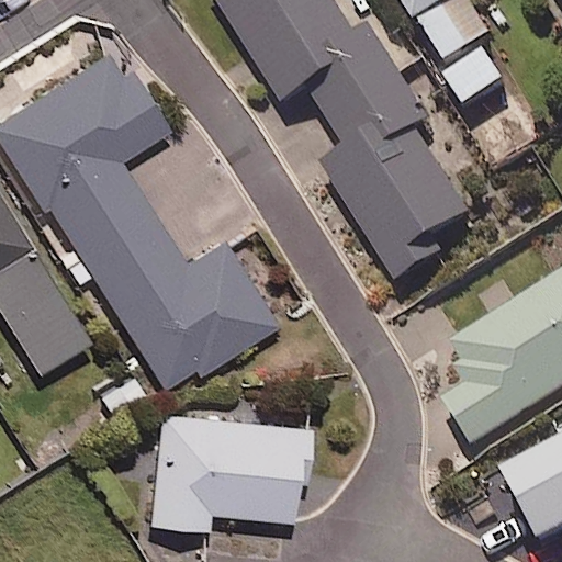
[(359,42),(333,0),(218,0),(292,112),(315,98),(353,157),(330,172),(405,290),(440,267),(430,253),(475,223),(420,137),(435,128),(373,33),(359,42)]
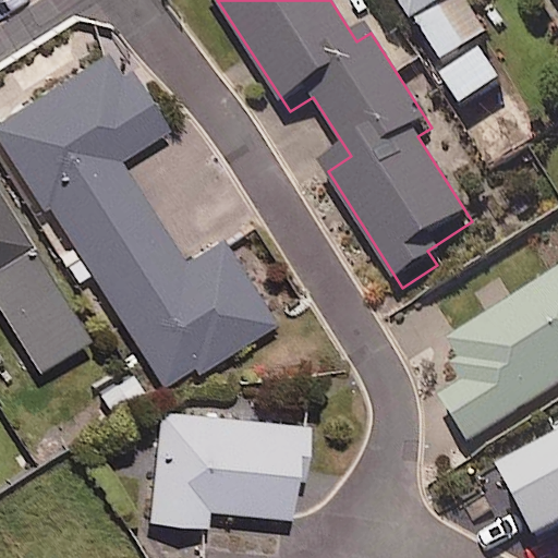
[(399,0),(464,107),(502,84),(482,49),(493,43),(465,0),(399,0)]
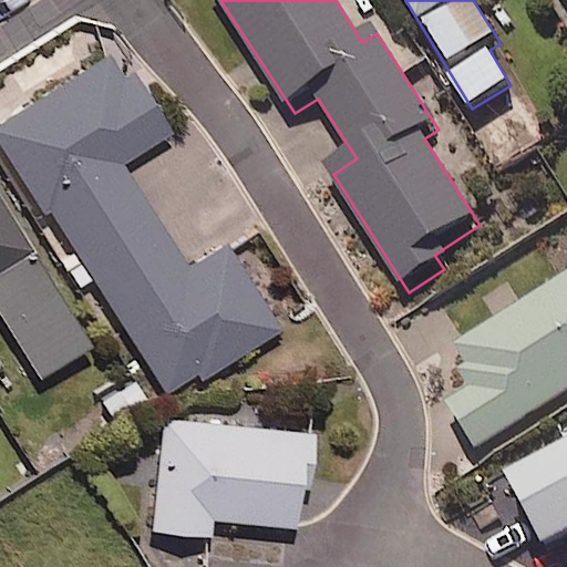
[(0,127),(0,138),(73,251),(59,261),(80,292),(94,284),(172,402),(281,330),(228,248),(192,271),(122,165),(173,133),(119,50),(0,127)]
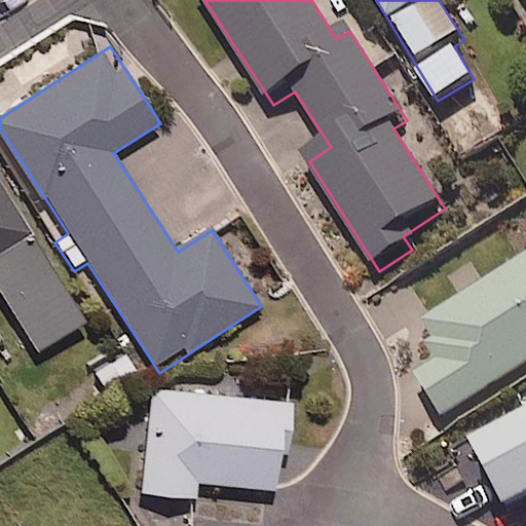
[(84,323),(0,182),(0,289),(37,350),(84,323)]
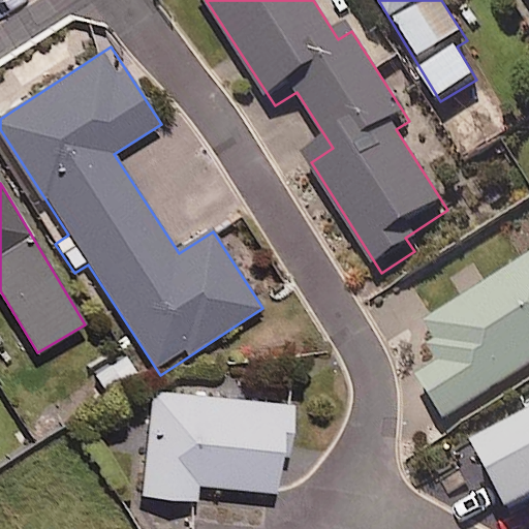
[(528,269),(429,333),(450,366),(423,383),(452,428),(528,377),(528,269)]
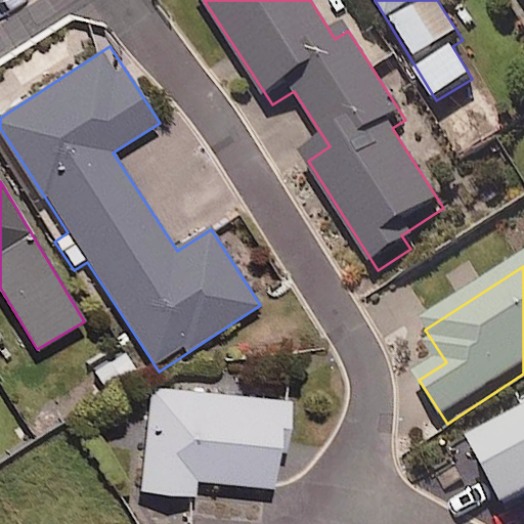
[(286,401),(151,389),(141,492),(194,497),(197,481),(277,489),(286,401)]
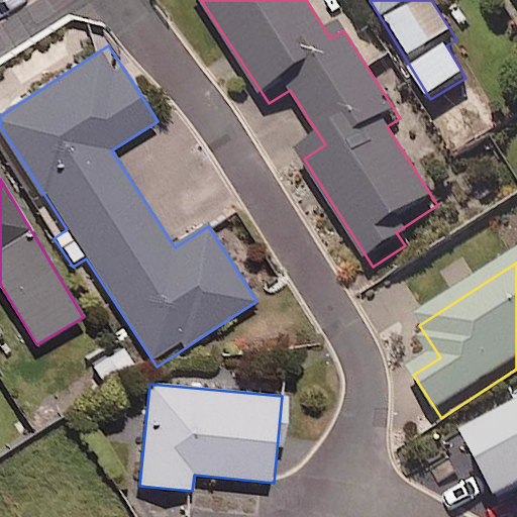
[(516,509),(516,424),(473,448),(509,514),(516,509)]
